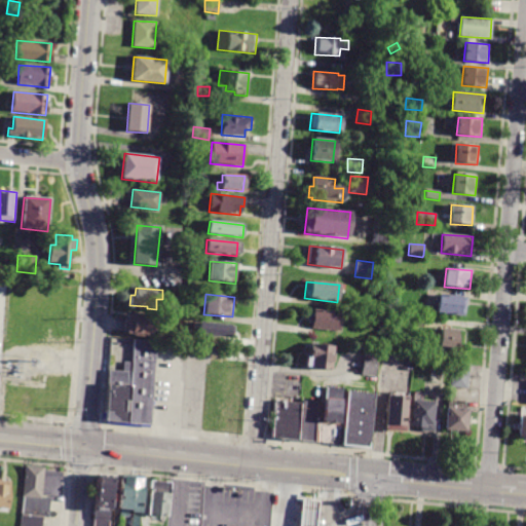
[(441,295),(466,298),(464,317),(436,313),(438,295),(441,295)]
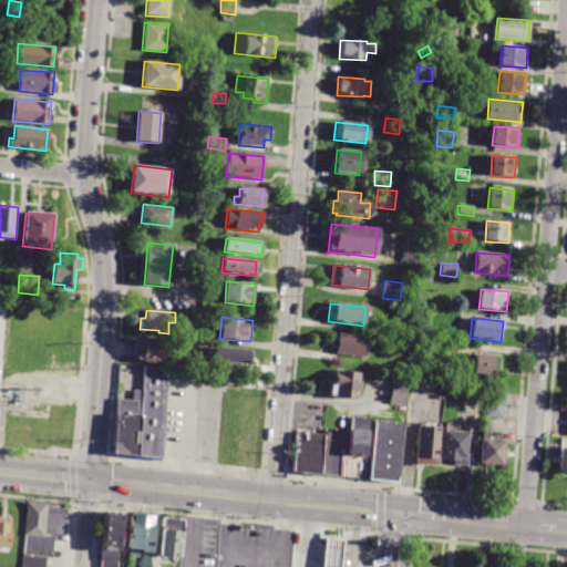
[(339,334),(368,338),(366,358),(337,354),(339,334)]
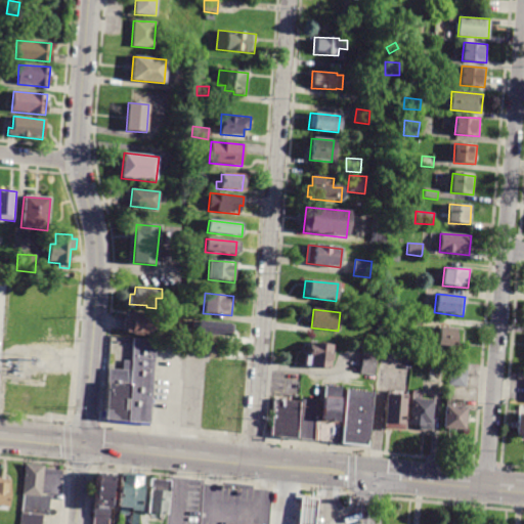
[(127,314),(154,317),(153,322),(158,322),(157,333),(153,333),(153,336),(150,335),(149,337),(126,335),(127,314)]
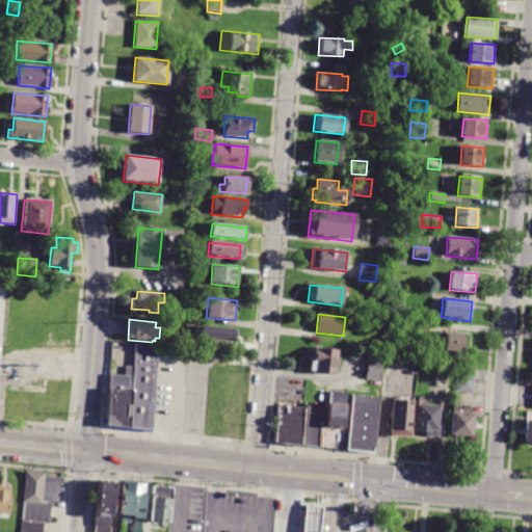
[(428,328),(427,333),(411,330),(414,319),(428,321),(428,328)]
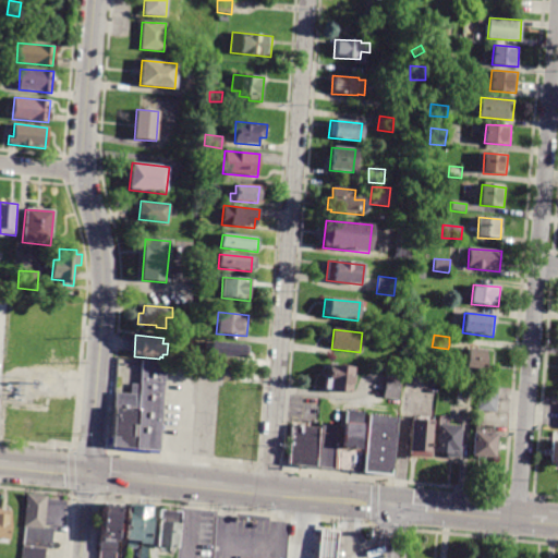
[(243,360),(213,356),(213,359),(204,358),(205,346),(211,347),(213,342),(244,346),(243,360)]
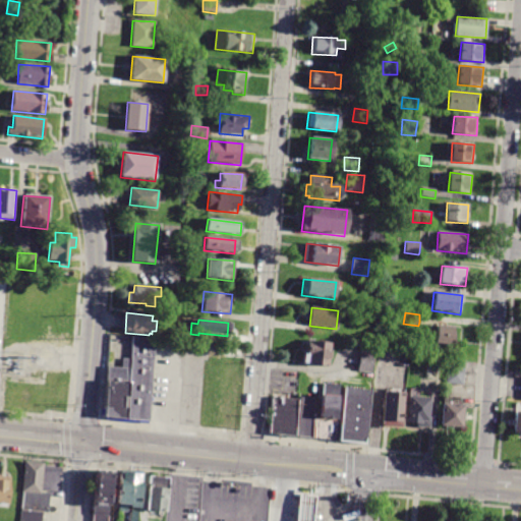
[(445,343),(433,342),(435,327),(452,328),(451,340),(456,340),(455,349),(444,348),(445,343)]
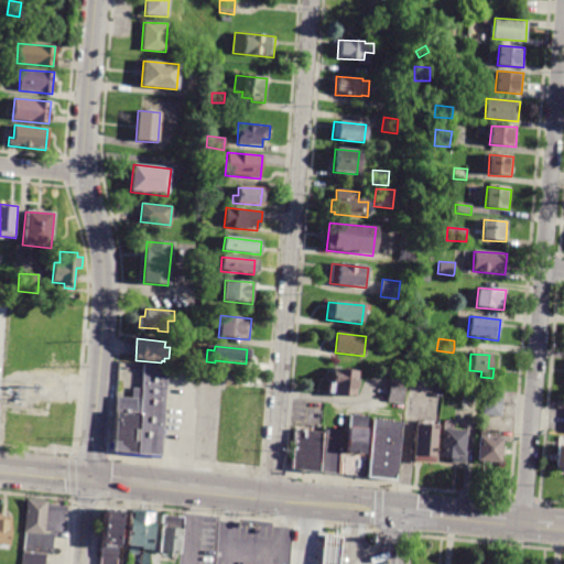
[(137,455),(142,383),(143,366),(169,367),(162,457),(137,455)]
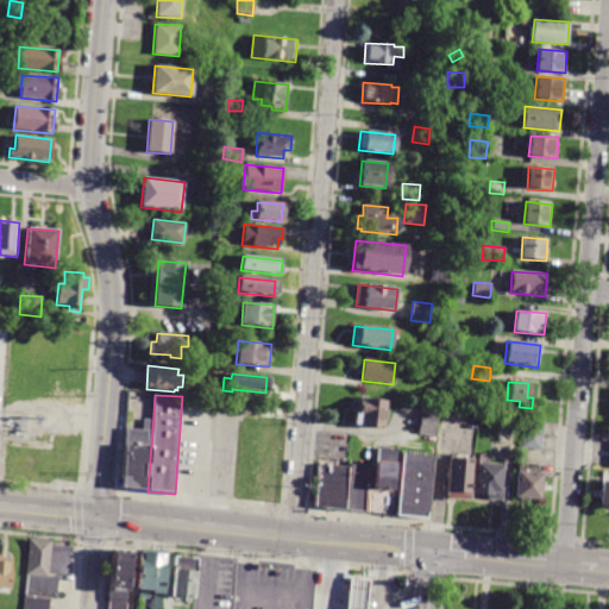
[(359,399),(385,402),(383,429),(353,427),(355,415),(358,415),(359,399)]
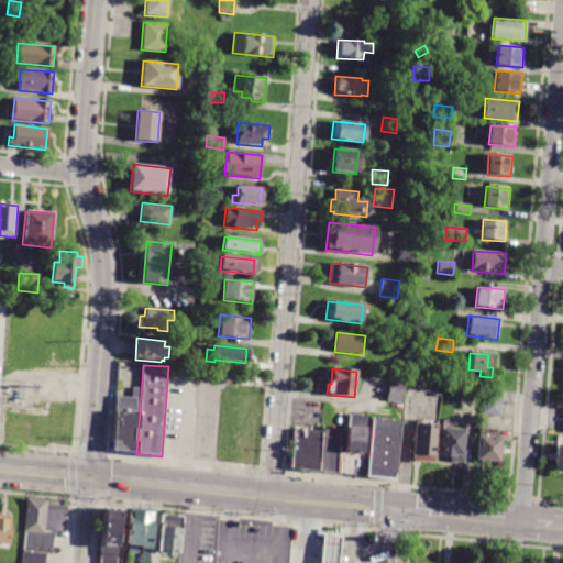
[(389,375),(389,373),(403,374),(399,403),(386,401),(389,375)]
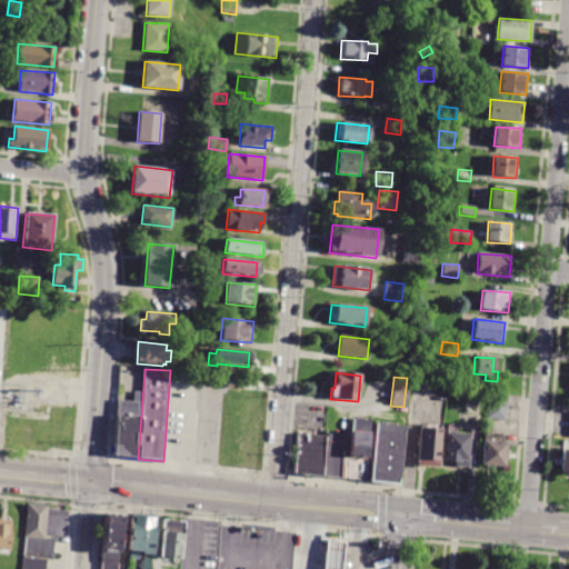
[(138,459),(115,457),(120,385),(143,387),(138,459)]
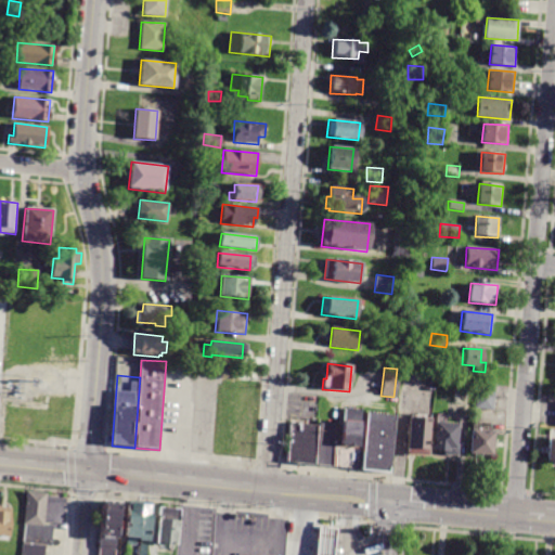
[(493,410),(475,409),(477,383),(495,385),(493,410)]
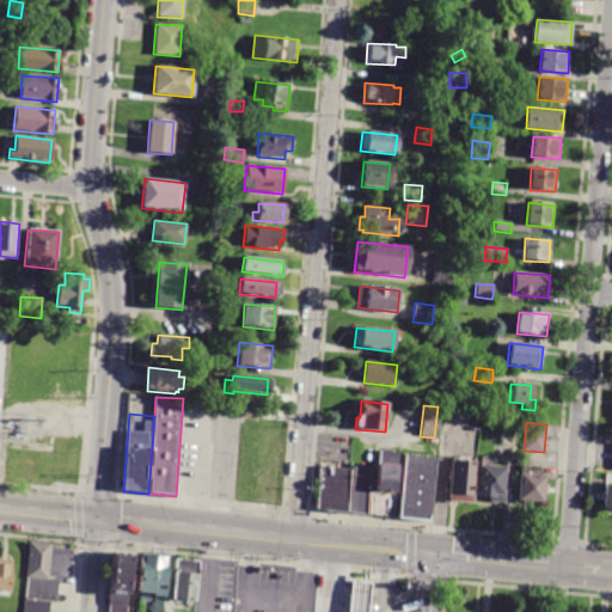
[(276,461),(276,463),(281,464),(277,505),(237,501),(244,424),(273,427),(270,460),(276,461)]
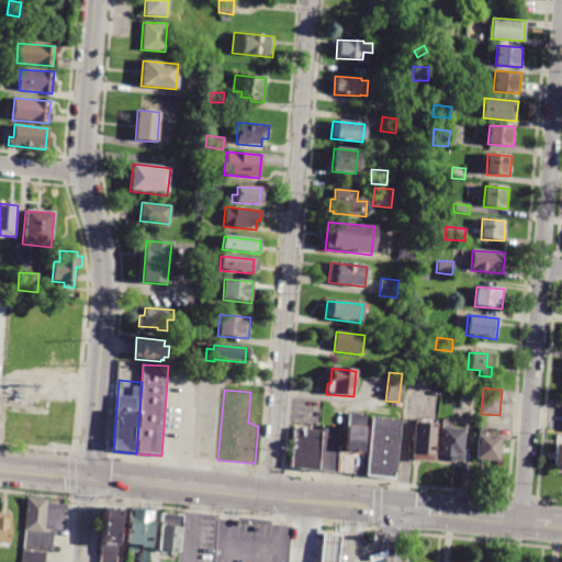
[(347,414),(367,415),(362,475),(340,474),(343,452),(345,452),(347,414)]
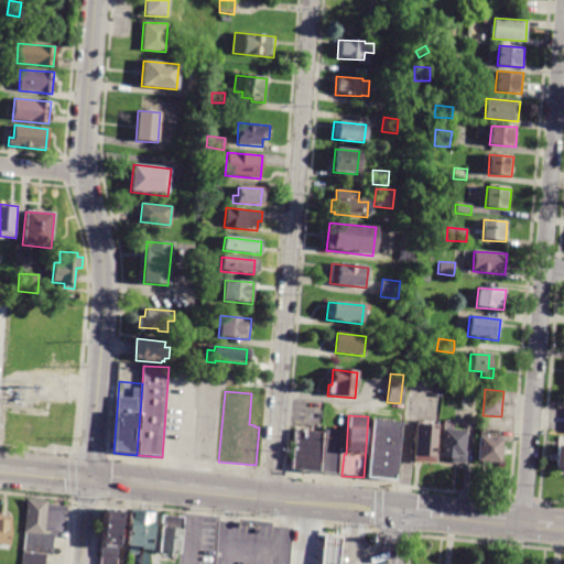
[(402,422),(397,476),(393,476),(393,480),(367,478),(371,420),(402,422)]
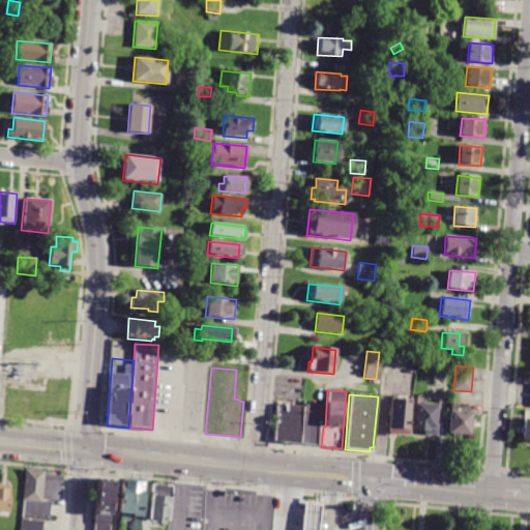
[(387,435),(390,400),(410,401),(407,436),(387,435)]
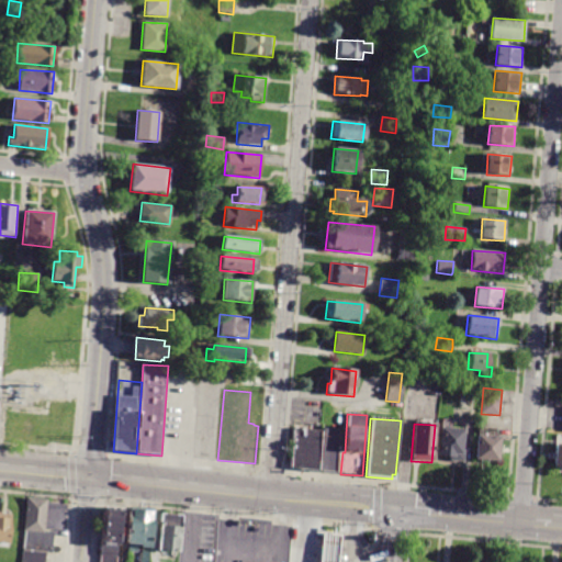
[(318,471),(291,469),(294,429),(322,431),(318,471)]
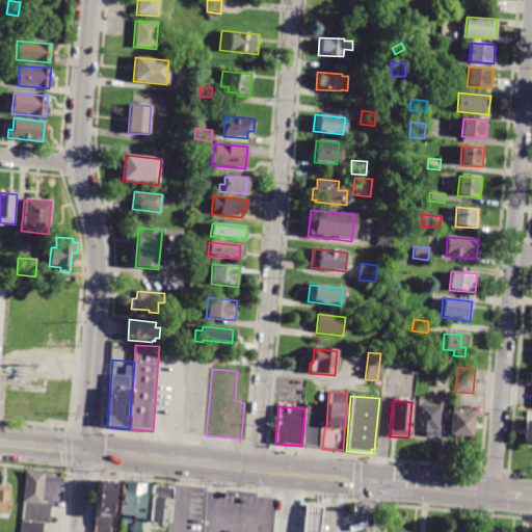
[(318,449),(303,447),(307,406),(321,407),(318,449)]
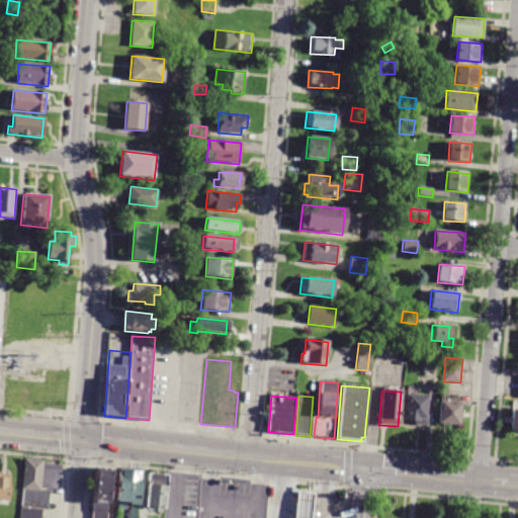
[(427,428),(416,427),(416,423),(405,423),(408,397),(427,398),(425,416),(428,417),(427,428)]
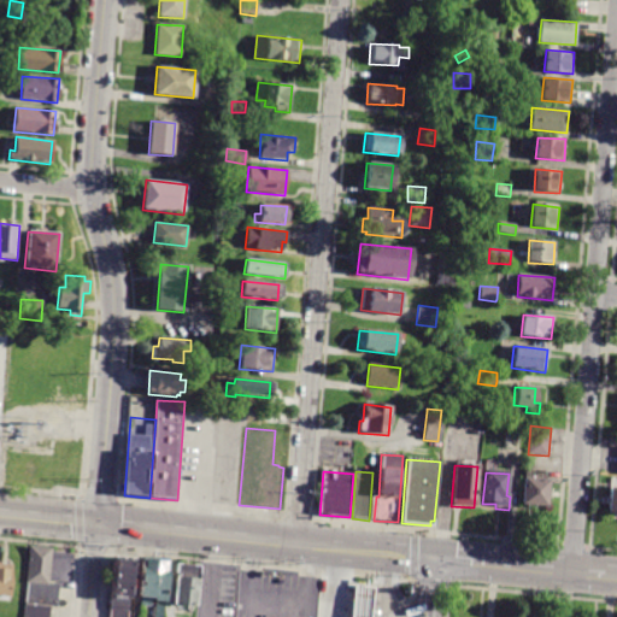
[(521,504),(523,480),(548,482),(546,507),(521,504)]
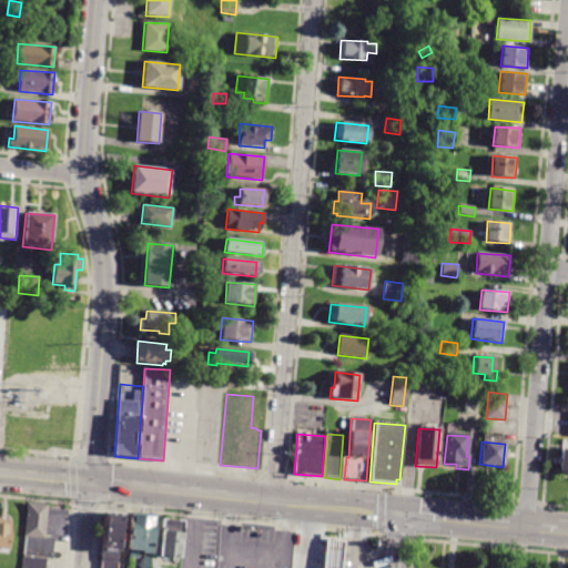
[(567,472),(557,472),(558,449),(567,449),(567,472)]
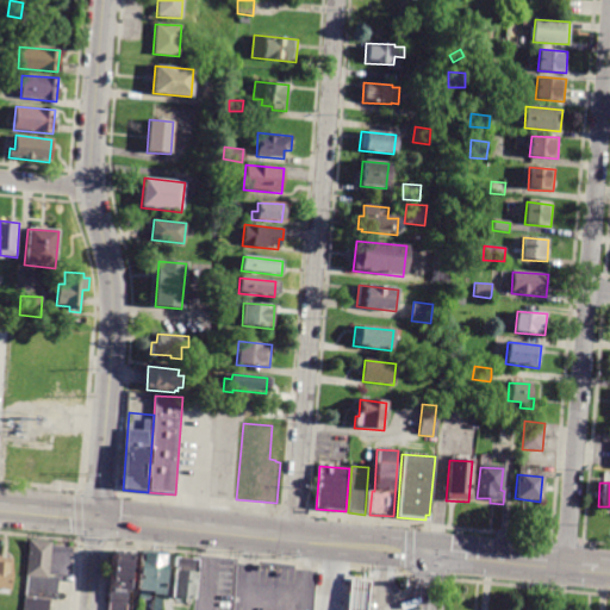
[(47,577),(27,576),(31,540),(50,542),(47,577)]
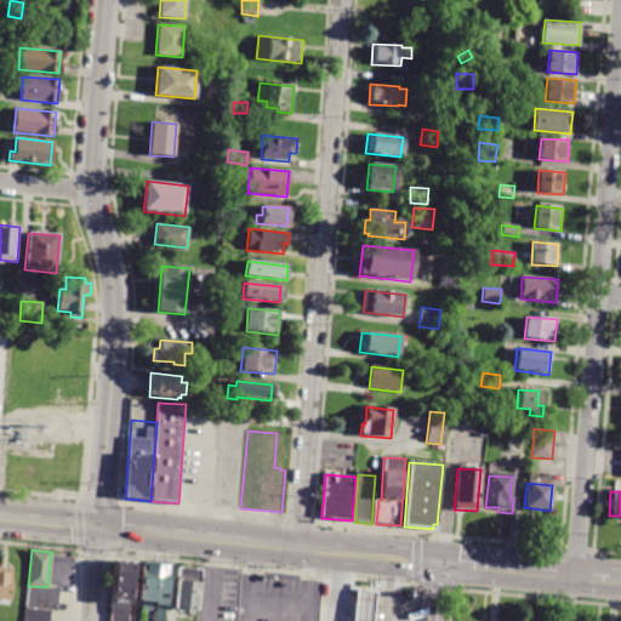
[(109,620),(115,559),(132,560),(126,620),(109,620)]
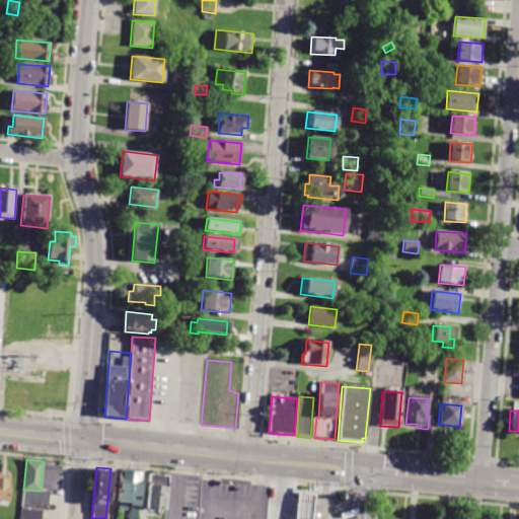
[(141,506),(129,505),(129,503),(118,502),(121,469),(144,471),(141,506)]
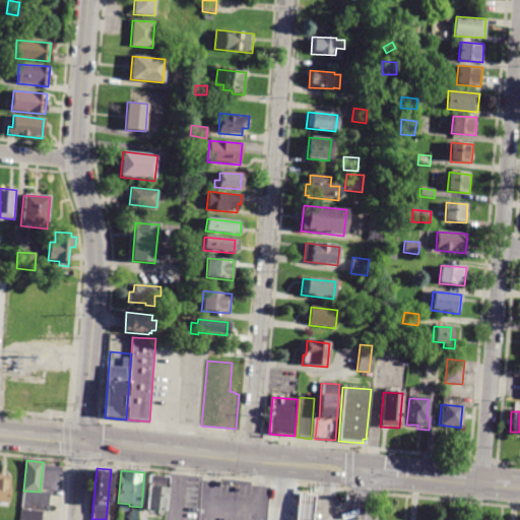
[(0,474),(9,475),(7,503),(0,502),(0,474)]
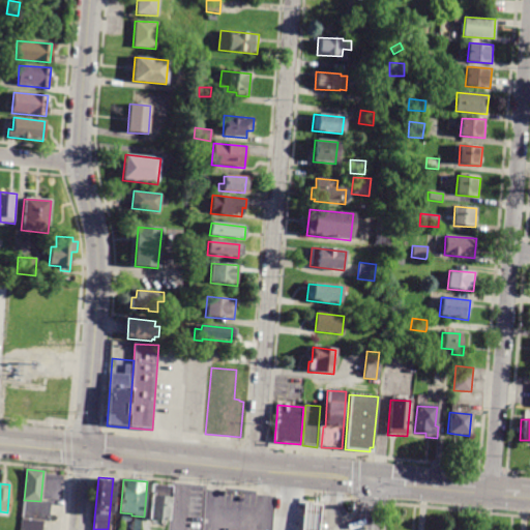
[(169,520),(149,518),(151,493),(154,494),(154,492),(151,492),(152,484),(172,487),(169,520)]
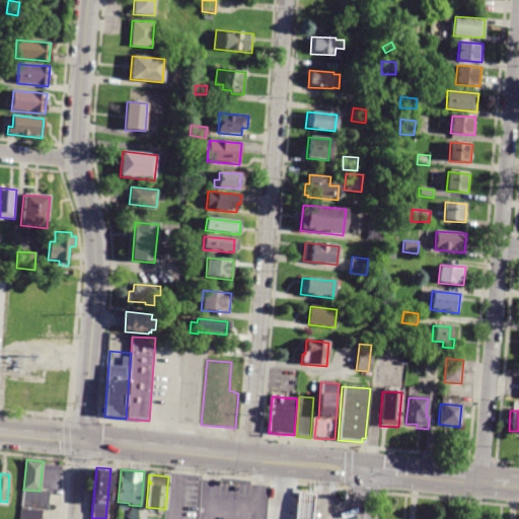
[(21,509),(23,490),(40,491),(49,492),(47,511),(42,510),(21,509)]
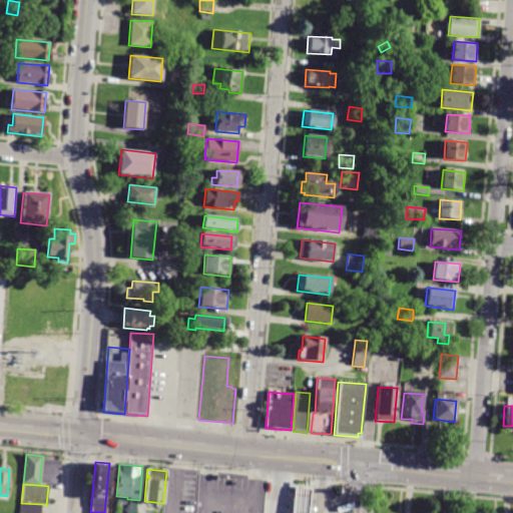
[(293,512),(295,486),(311,488),(308,512),(293,512)]
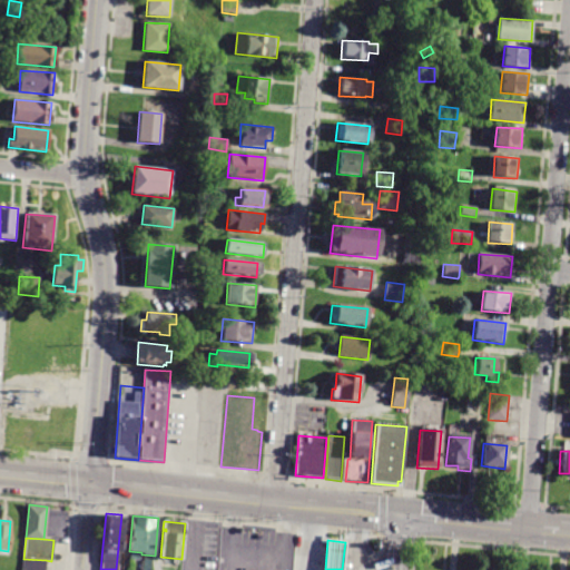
[(149,569),(141,569),(143,558),(150,559),(149,569)]
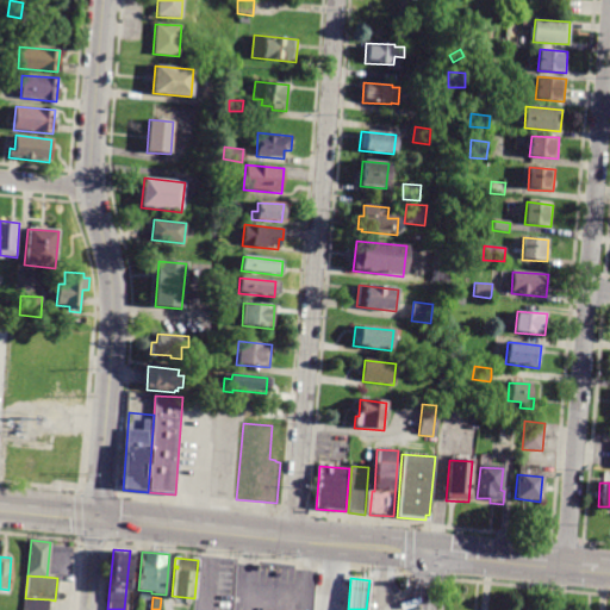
[(49,599),(48,609),(24,609),(25,598),(49,599)]
